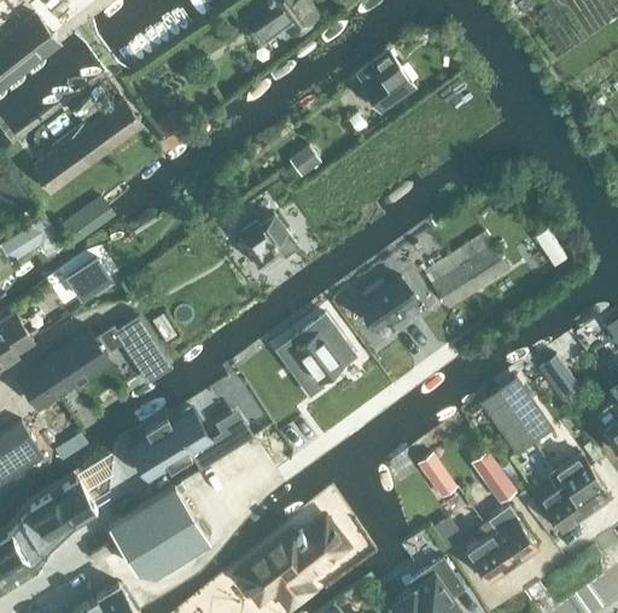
[(262,19),(250,29),(261,44),(274,34),(277,38),(279,40),(285,40),(290,36),(299,30),(304,30),(308,28),(308,23),(318,17),(304,0),(267,0),(268,1),(266,4),(260,7),(258,16),(262,19)]
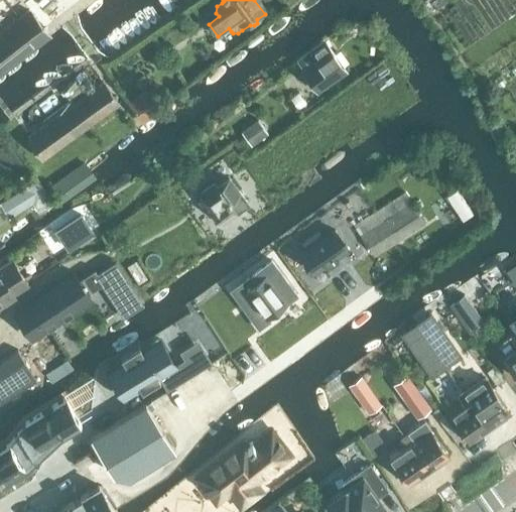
[(0,77),(49,39),(43,32),(29,13),(0,35),(0,77)]
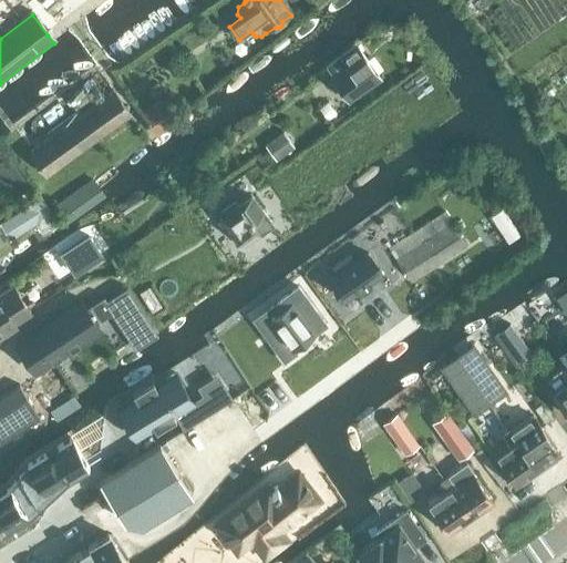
[(379,81),(357,49),(328,70),(334,80),(333,81),(349,102),(379,81)]
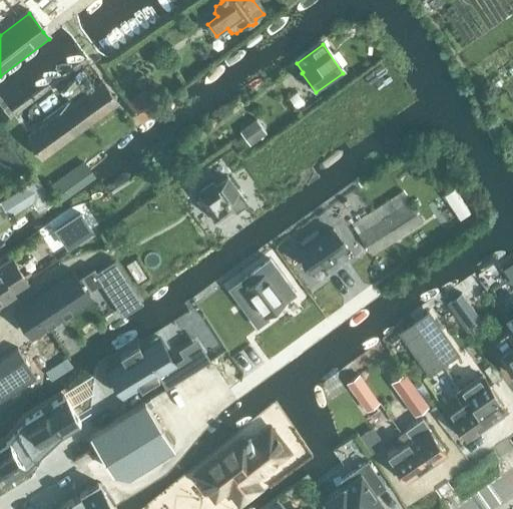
[(42,160),(118,106),(103,85),(28,139),(42,160)]
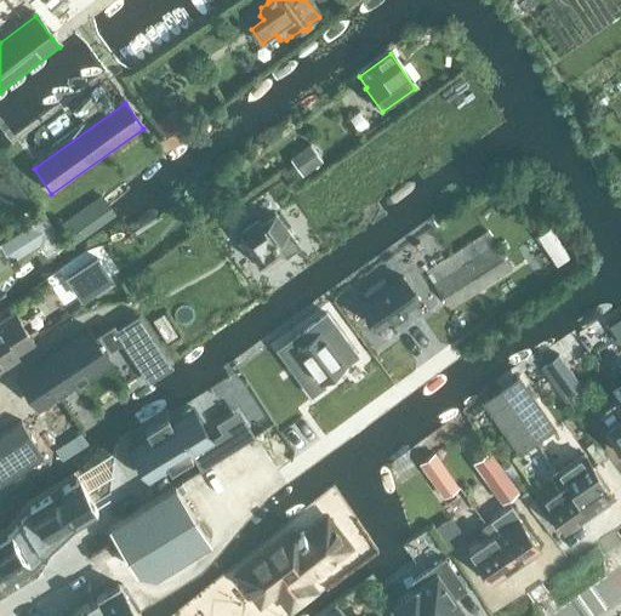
[(172,150),(194,133),(175,108),(153,125),(172,150)]
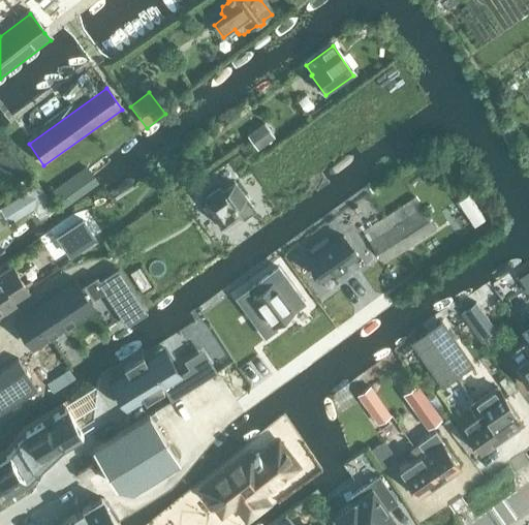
[(320,111),(308,95),(299,102),(311,118),(320,111)]
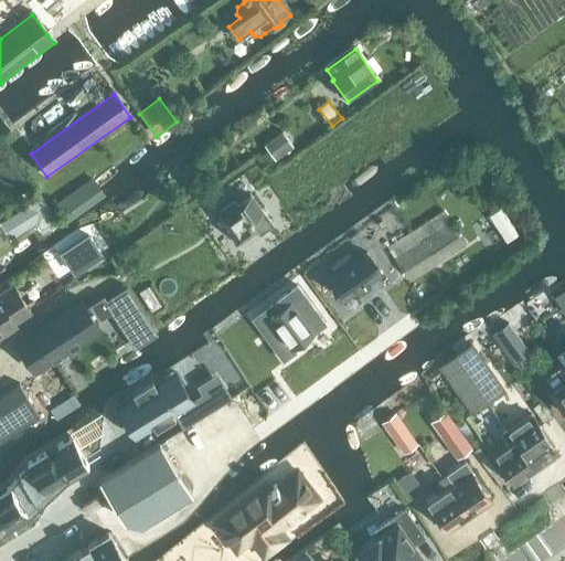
[(275,161),(294,148),(283,134),(264,147),(275,161)]
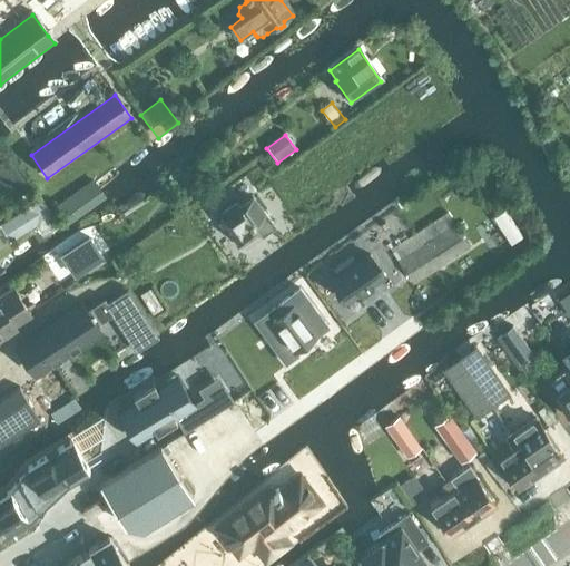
[(0,166),(0,183),(13,203),(29,192),(8,160),(0,166)]
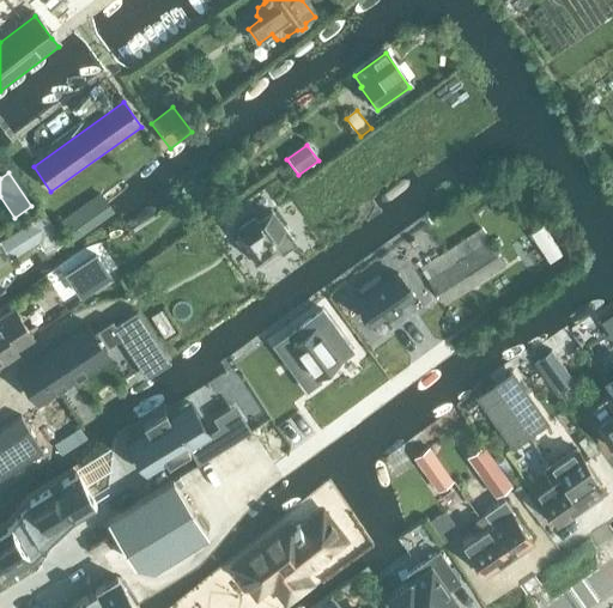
[(242,238),(237,242),(249,259),(254,255),(265,269),(280,257),(295,247),(285,232),(273,216),(259,226),(255,222),(238,233),(242,238)]
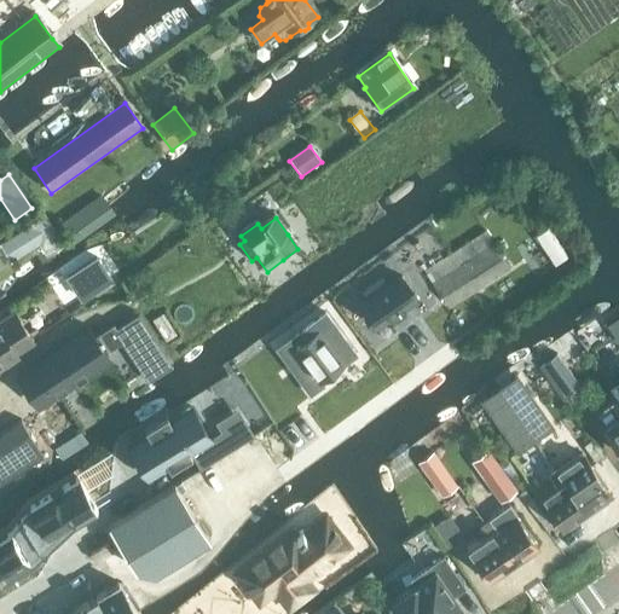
[(44,219),(1,248),(12,265),(36,249),(40,253),(42,250),(47,259),(64,247),(44,219)]
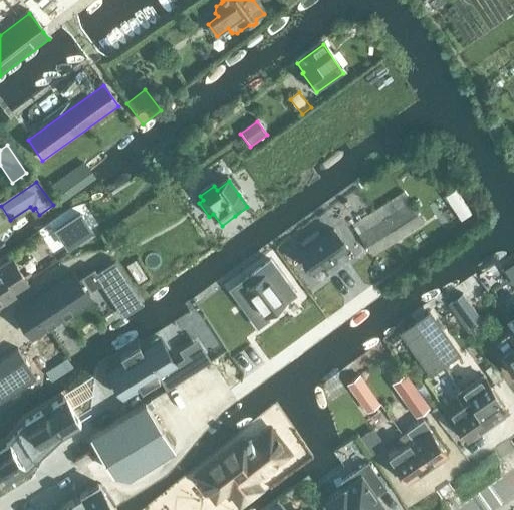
[(353,227),(374,259),(425,227),(404,194),(353,227)]
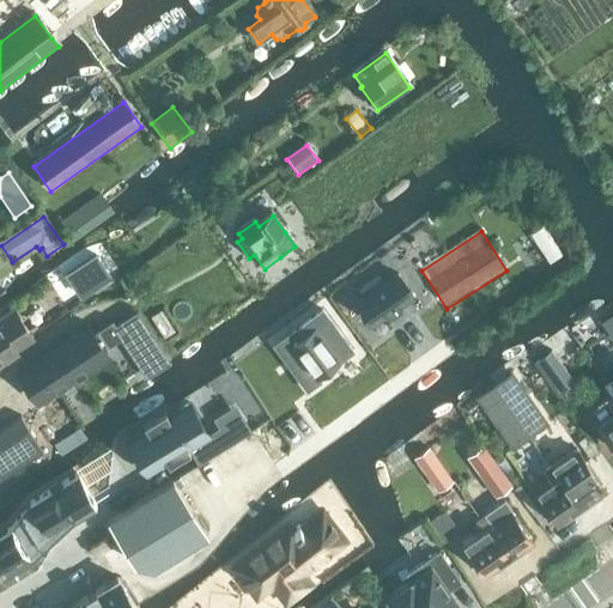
[(96,259),(67,278),(80,299),(110,280),(96,259)]
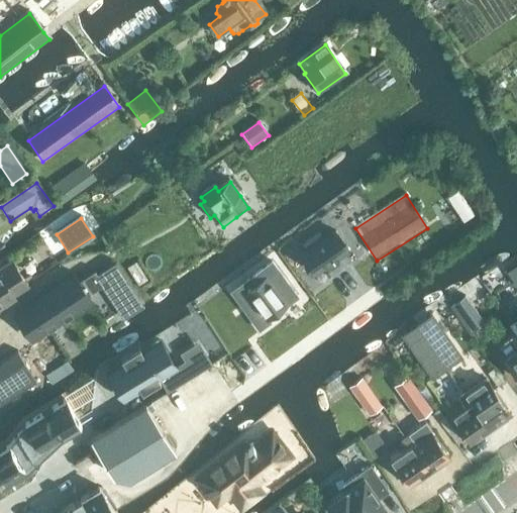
[(310,252),(302,259),(314,275),(325,267),(327,270),(328,269),(328,268),(336,262),(337,263),(338,262),(336,259),(347,250),(335,234),(324,242),(319,235),(305,245),(310,252)]
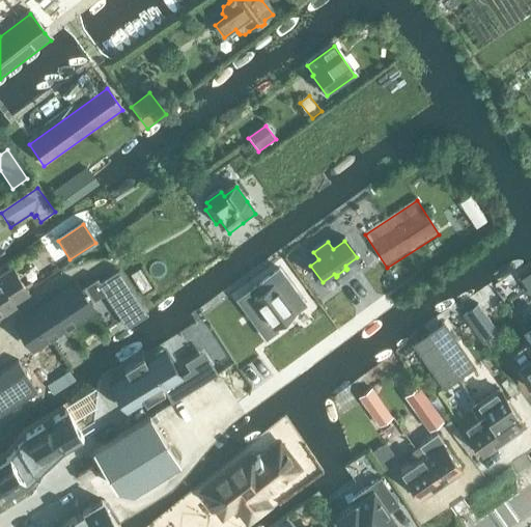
[(130,277),(142,295),(151,288),(139,271),(130,277)]
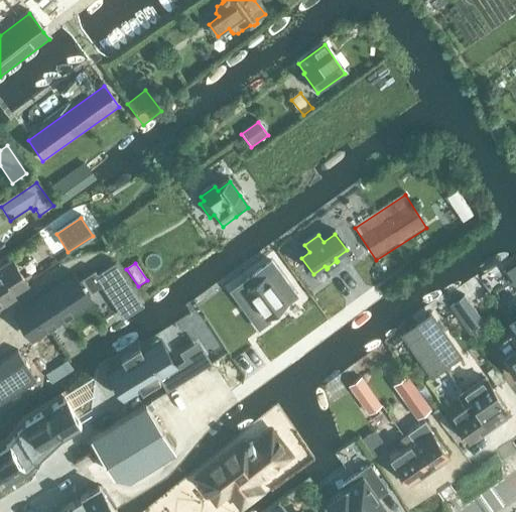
[(14,296),(28,287),(12,264),(0,271),(0,309),(16,299),(14,296)]
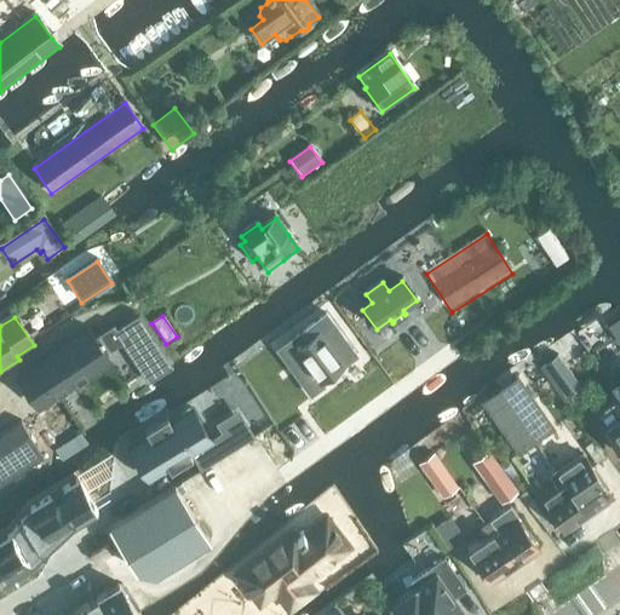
[(138,317),(116,333),(145,377),(167,362),(138,317)]
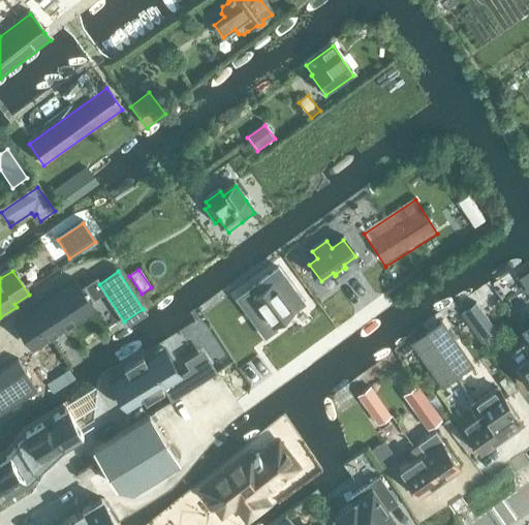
[(255,296),(246,303),(259,321),(265,318),(273,330),(275,328),(293,313),(304,307),(278,271),(261,283),(251,290),(255,296)]
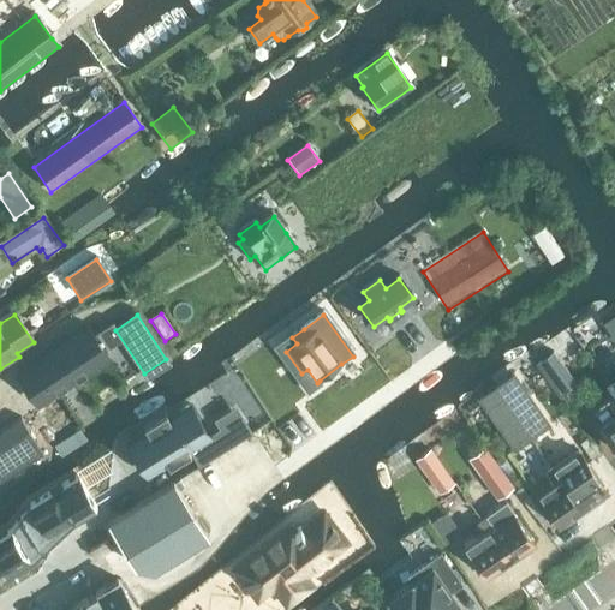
[(48,362),(22,380),(39,406),(87,375),(83,370),(105,356),(88,329),(45,357),(48,362)]
